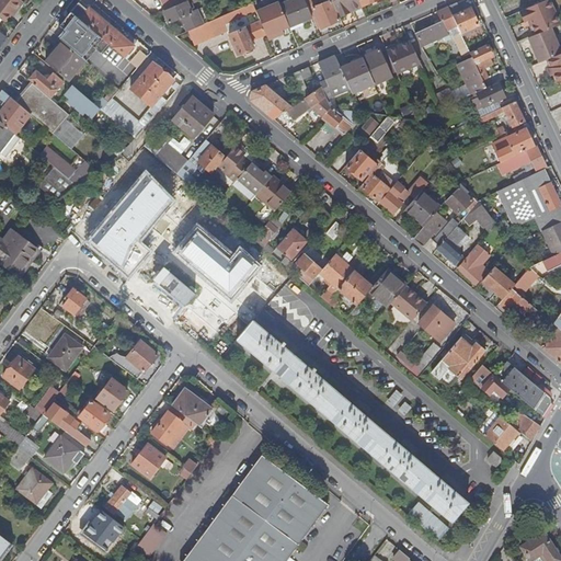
[(21,0),(0,0),(0,18),(6,22),(11,14),(13,15),(24,2),(21,0)]
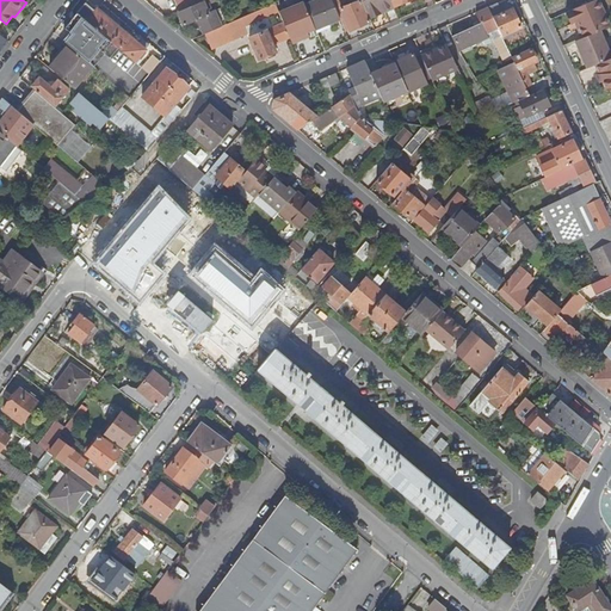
[(176,0),(180,10),(203,0),(176,0)]
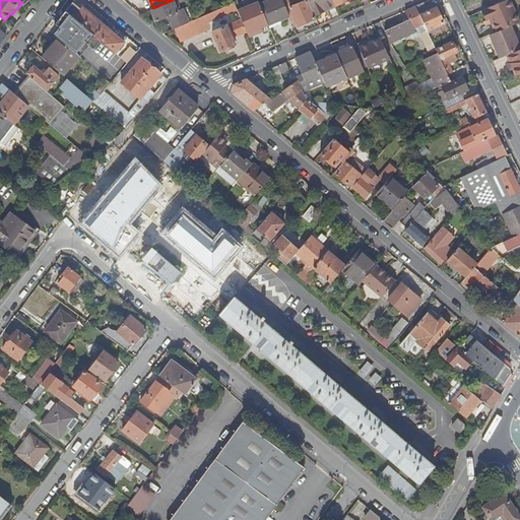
[(171,21),(174,28),(192,20),(186,6),(180,9),(177,3),(183,0),(182,0),(173,0),(153,8),(151,9),(156,20),(165,16),(168,23),(171,21)]
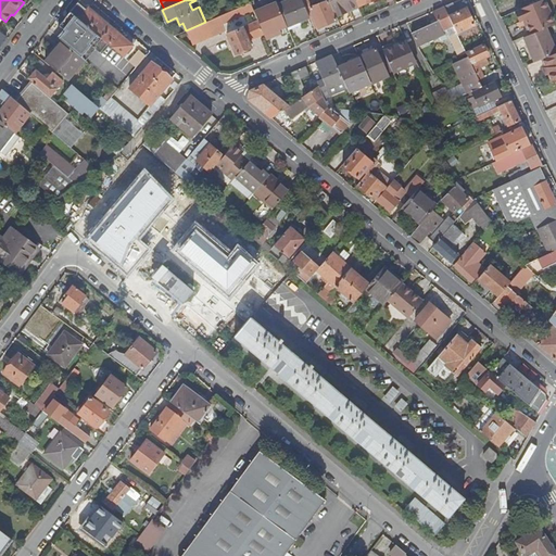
[(294,23),(308,17),(300,0),(287,0),(276,4),(288,29),(297,26),(294,23)]
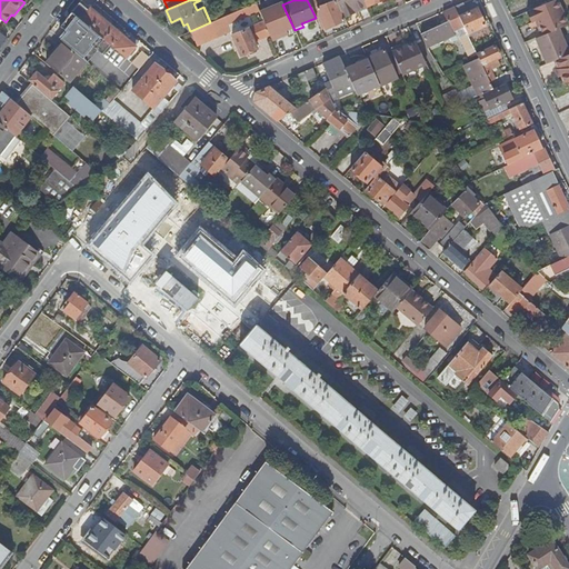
[(307,0),(316,18),(320,29),(323,28),(325,29),(342,21),(333,1),(320,7),(317,0),(307,0)]
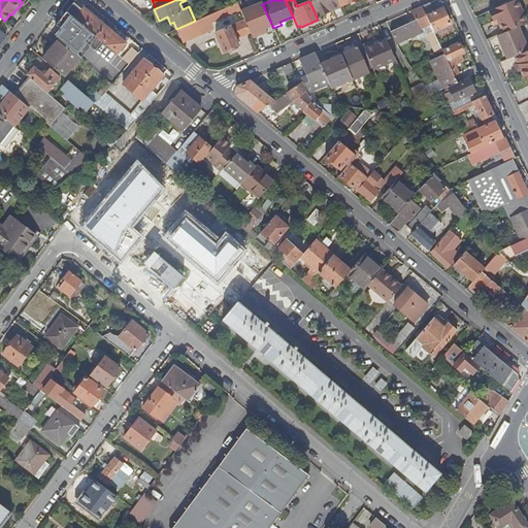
[(324,8),(337,2),(336,0),(310,0),(318,15),(326,11),(324,8)]
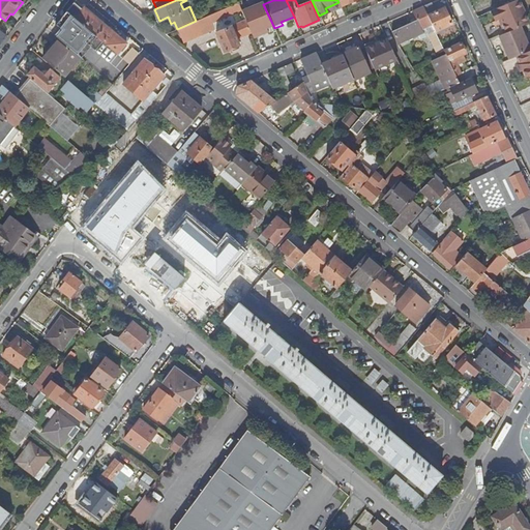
[(518,0),(513,0),(492,10),(497,21),(499,20),(505,32),(508,31),(520,26),(527,23),(518,0)]
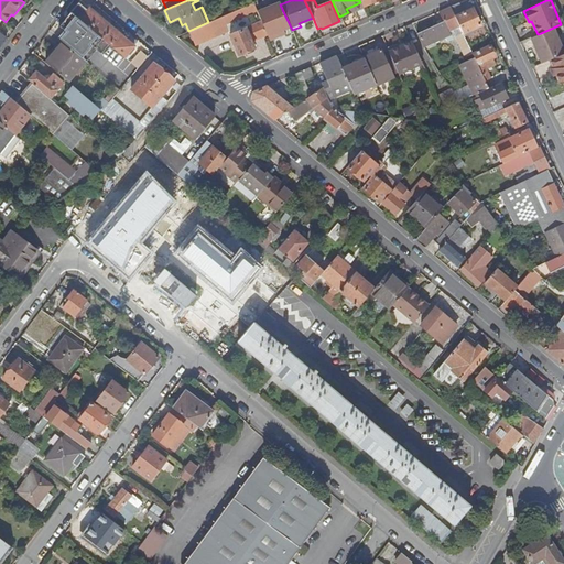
[(553,0),(551,0),(561,24),(563,22),(560,13),(563,11),(561,7),(557,8),(553,0)]
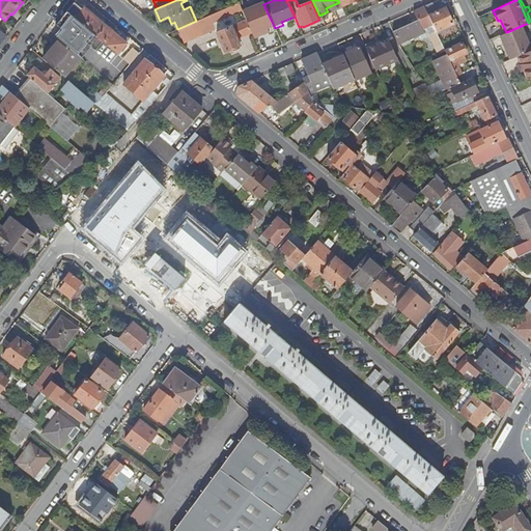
[(65,11),(72,16),(81,5),(75,1),(65,11)]
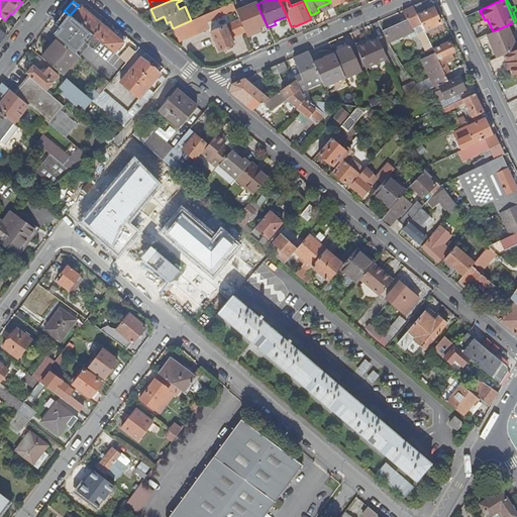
[(402,10),(406,20),(382,31),(388,42),(407,33),(415,30),(413,27),(420,24),(416,15),(412,6),(402,10)]
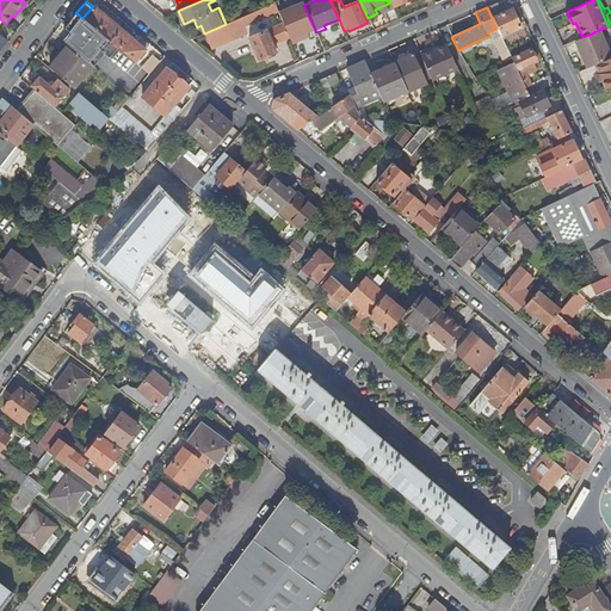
[(98,32),(109,42),(134,62),(144,49),(96,8),(85,22),(98,32)]
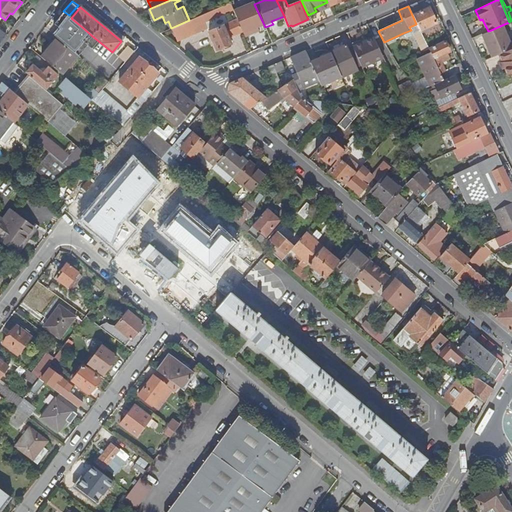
[(428,8),(412,15),(416,24),(419,30),(436,22),(428,8)]
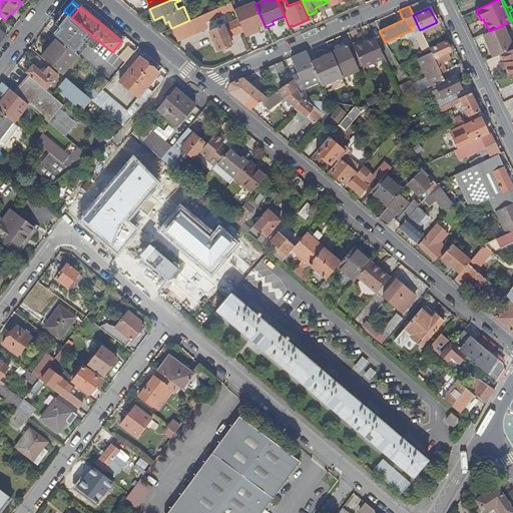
[(63,11),(63,10),(53,23),(57,27),(66,35),(67,35),(68,35),(69,35),(70,35),(72,32),(86,45),(90,48),(98,40),(91,35),(82,27),(71,18),(69,15),(63,11)]
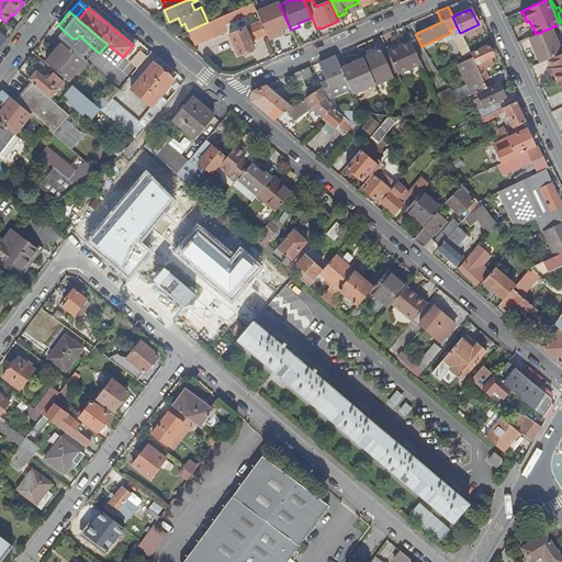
[(521,11),(519,12),(525,22),(524,22),(526,29),(529,27),(532,35),(536,34),(529,21),(527,22),(521,11)]
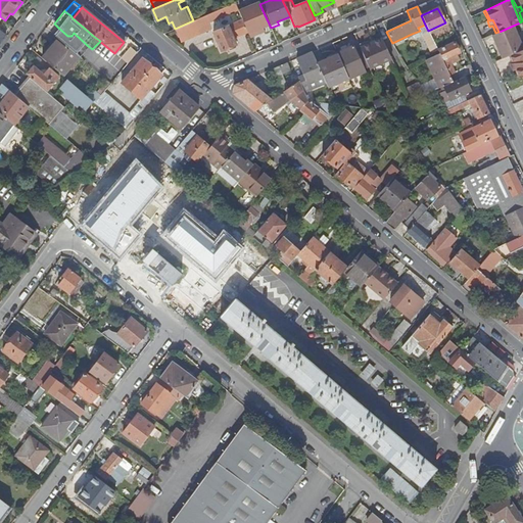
[(211,30),(205,15),(193,20),(175,29),(181,43),(211,30)]
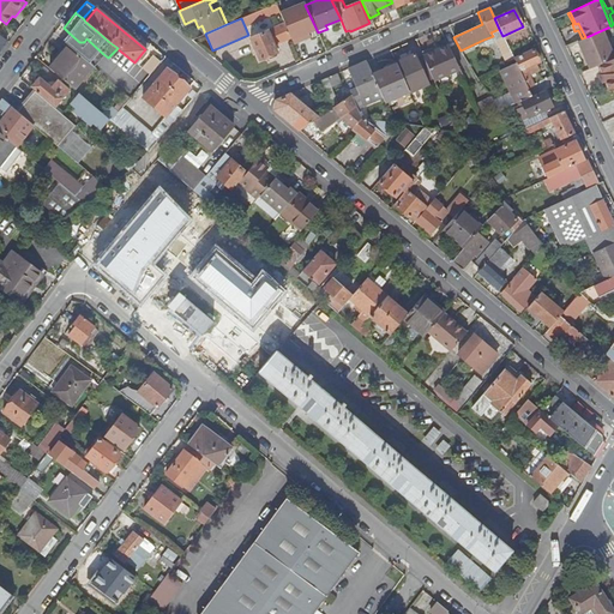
[(293,20),(284,24),(290,37),(299,34),(293,20)]
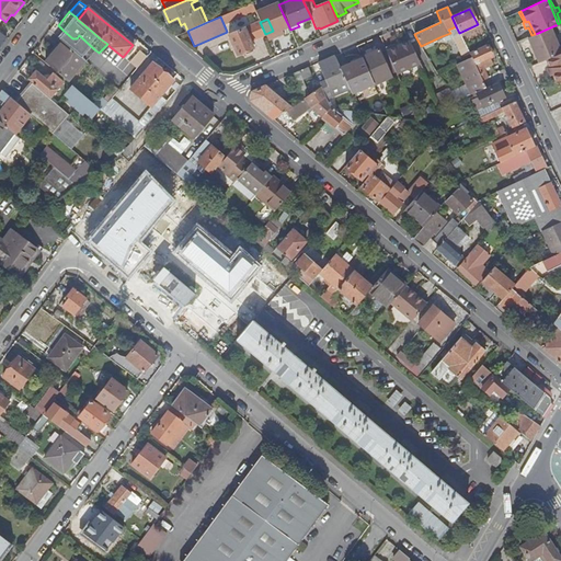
[(250,41),(265,34),(260,22),(229,35),(237,54),(252,47),(250,41)]
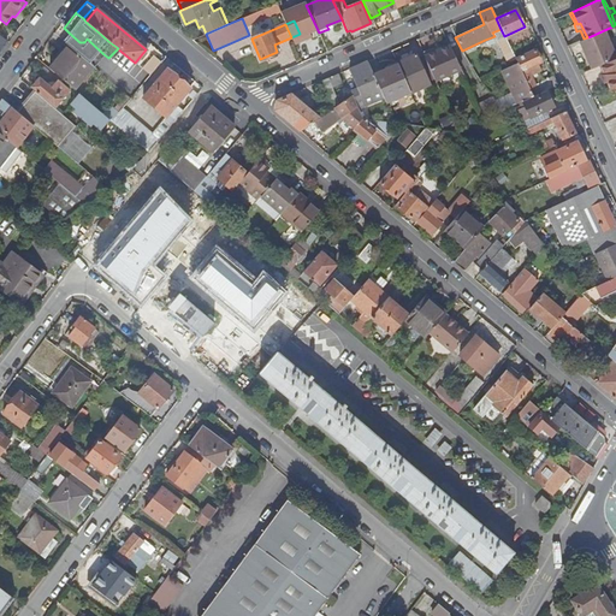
[(495,35),(497,40),(504,36),(501,29),(492,33),(495,36),(495,35)]
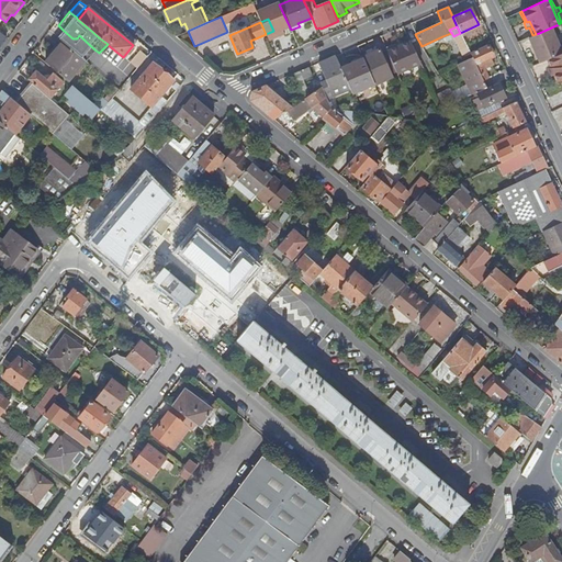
[(532,35),(528,37),(539,63),(547,59),(561,53),(551,27),(539,33),(536,34),(532,35)]
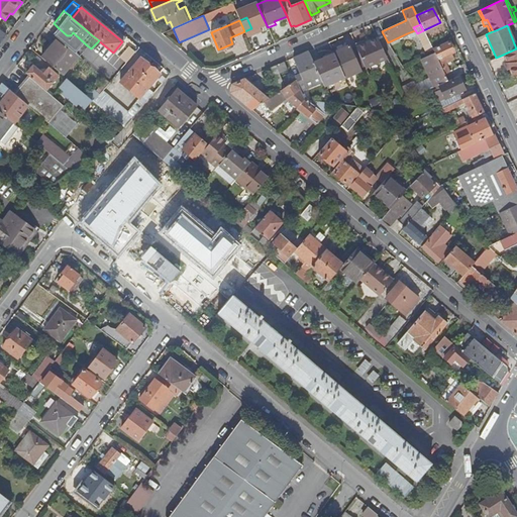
[(58,27),(52,34),(57,38),(78,56),(87,45),(73,32),(71,35),(70,35),(69,35),(68,35),(67,35),(58,27)]
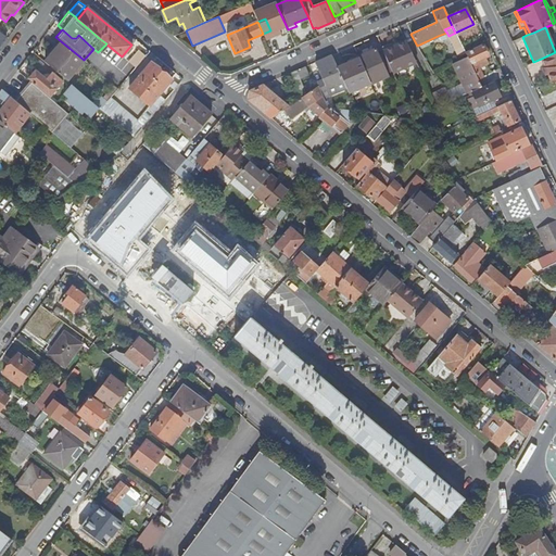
[(452,42),(449,36),(446,32),(446,33),(438,36),(443,47),(452,42)]
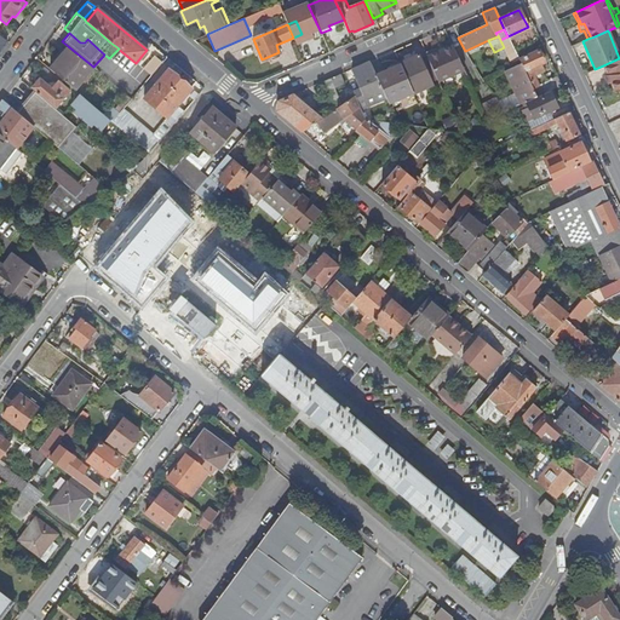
[(507,56),(516,52),(507,36),(500,40),(504,47),(507,56)]
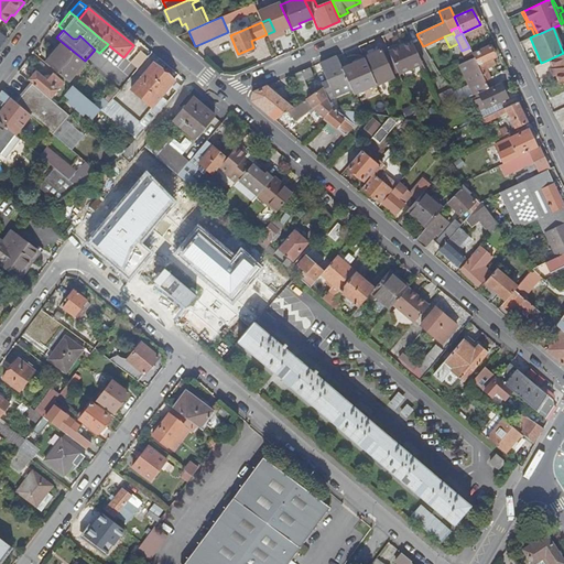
[(85,61),(62,42),(44,63),(67,82),(85,61)]
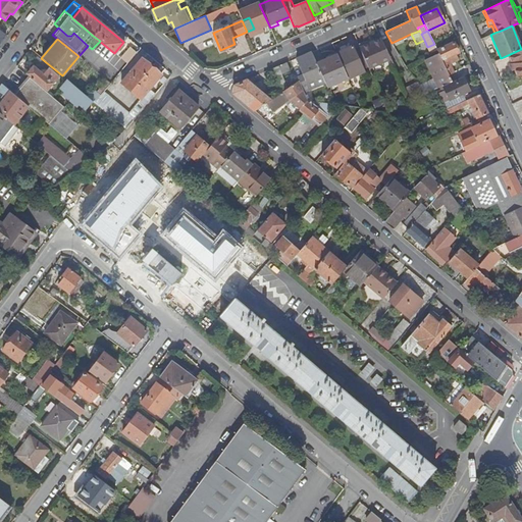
[(374,41),(373,42),(374,44),(370,46),(368,44),(359,48),(359,49),(367,66),(368,68),(371,67),(390,59),(380,39),(374,41)]
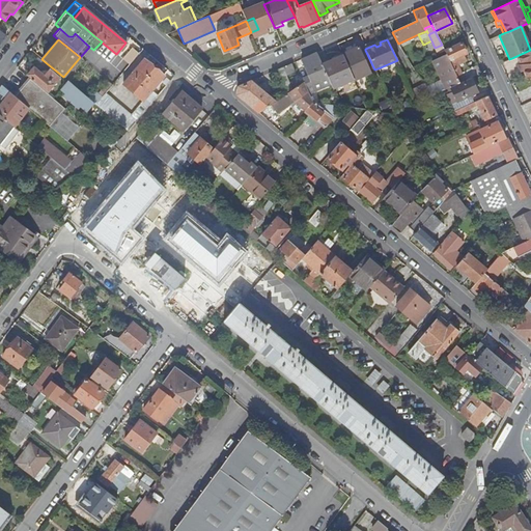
[(446,54),(459,82),(470,77),(476,74),(473,67),(460,73),(457,66),(456,67),(455,65),(466,60),(463,54),(466,53),(460,43),(445,51),(446,54)]
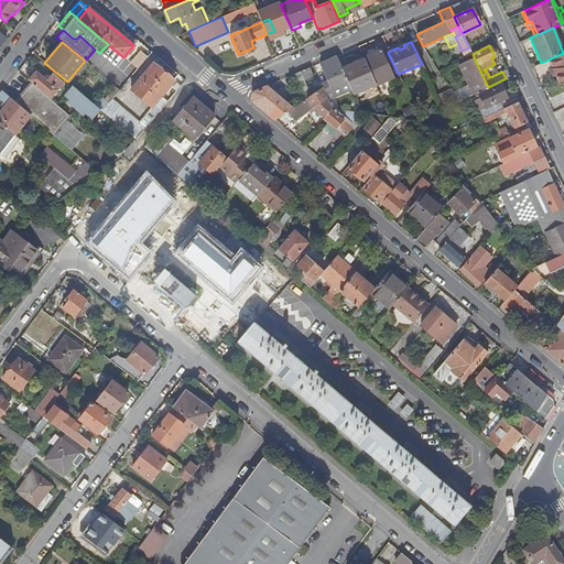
[(469,47),(462,51),(465,57),(473,54),(470,51),(469,47)]
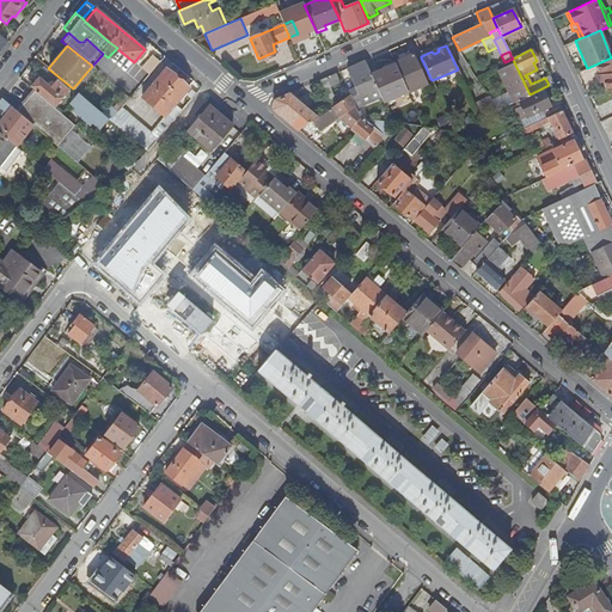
[(401,77),(407,91),(408,92),(426,84),(424,81),(430,78),(421,57),(415,60),(412,53),(396,60),(402,75),(401,77)]
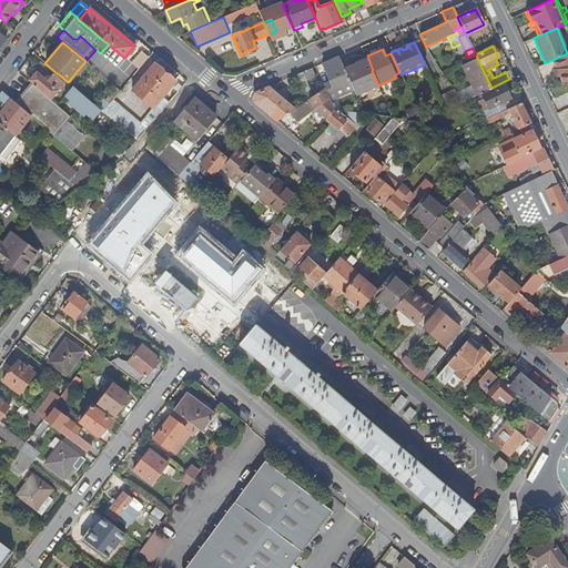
[(141,50),(131,62),(139,68),(149,56),(141,50)]
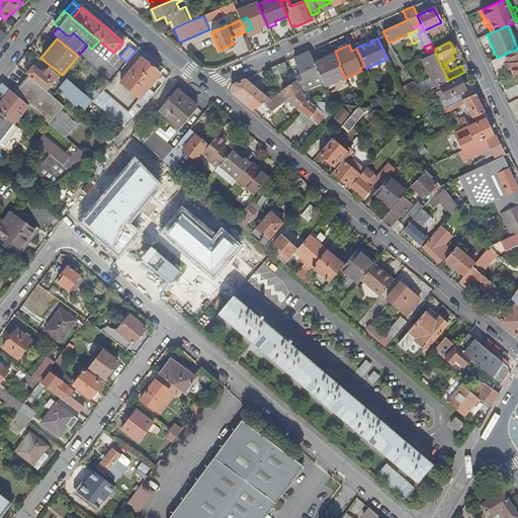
[(517,49),(504,55),(507,63),(509,68),(512,75),(516,73),(517,72),(517,49)]
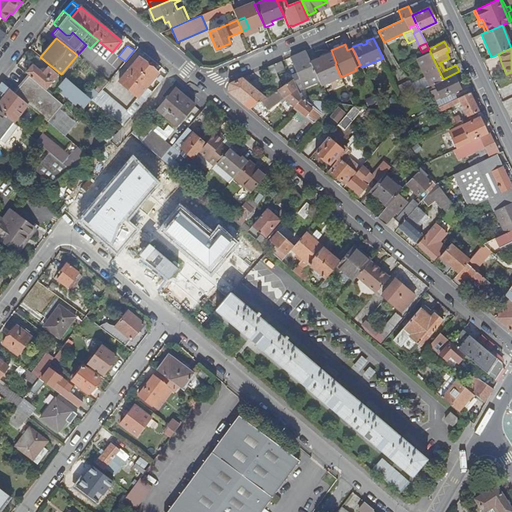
[(292,78),(297,89),(318,80),(311,65),(305,50),(290,57),(295,69),(296,69),(298,73),(291,76),(292,78)]
